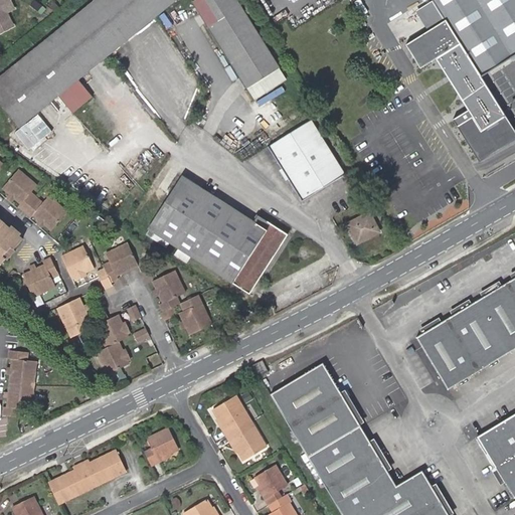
[(0,0),(0,33),(13,27),(6,13),(14,9),(9,0),(0,0)]
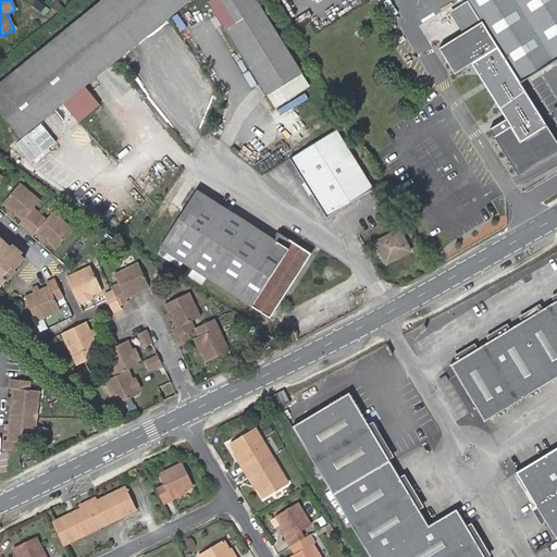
[(0,112),(20,138),(189,0),(103,0),(0,84),(0,112)]
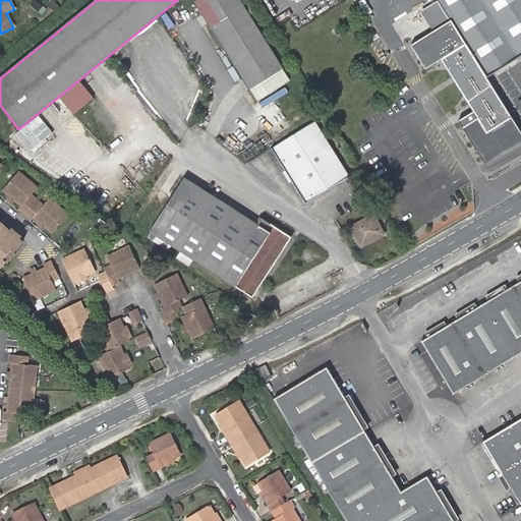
[(282,69),(238,0),(199,0),(195,3),(249,90),(257,101),(289,81),(282,69)]
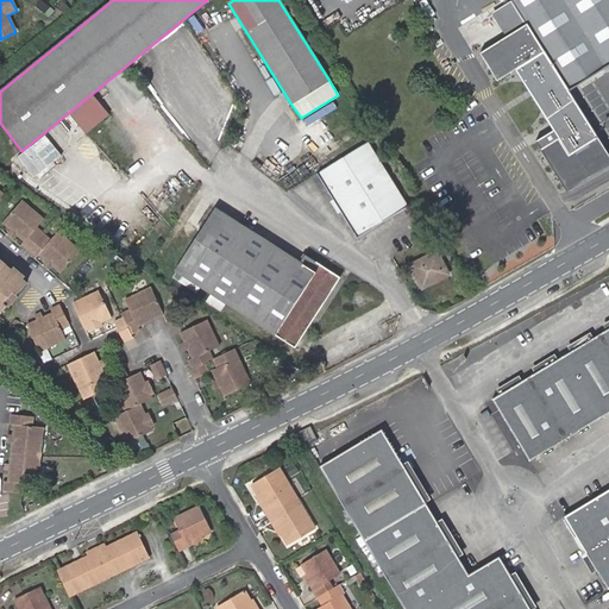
[(608,0),(510,0),(526,23),(478,52),(496,80),(514,69),(553,129),(535,140),(566,190),(608,163),(608,155),(567,90),(591,77),(608,66),(608,0)]
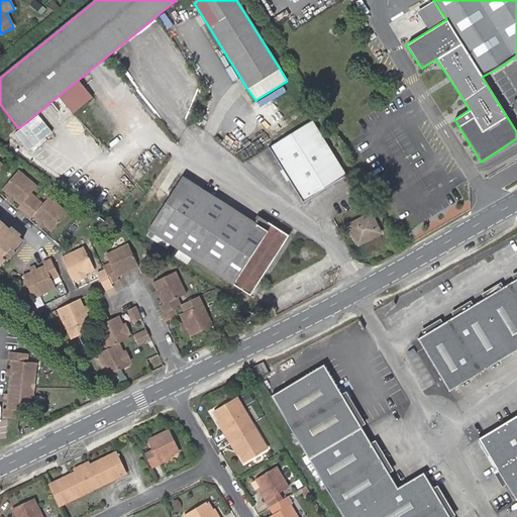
[(283,171),(290,182),(304,204),(347,178),(312,122),(269,148),(283,171)]
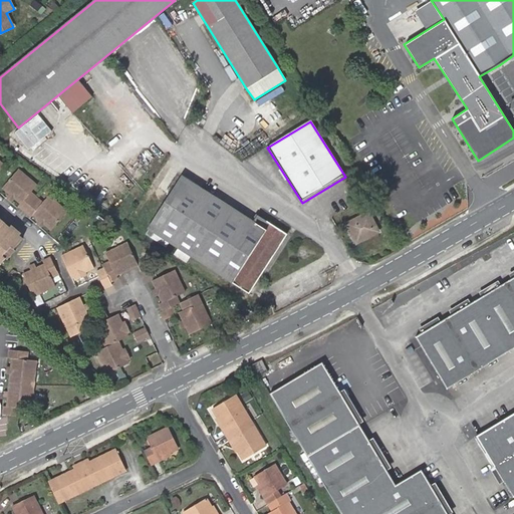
[(285,183),(288,181),(281,170),(278,171),(285,183)]
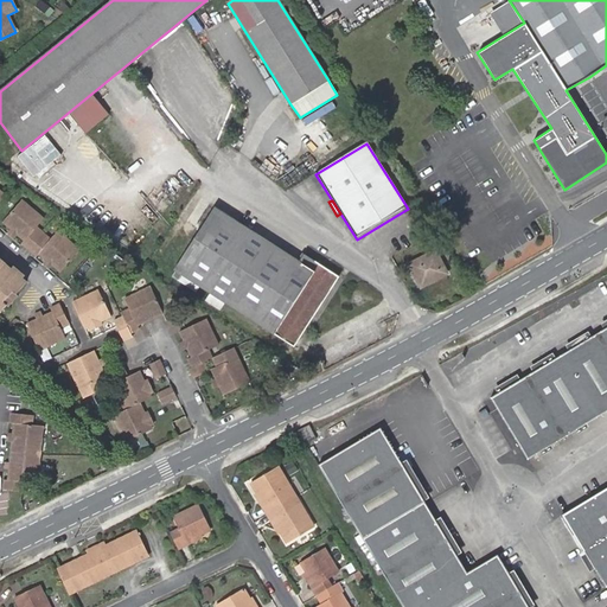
[(39,255),(45,261),(52,266),(59,273),(78,250),(58,232),(50,241),(36,229),(44,219),(21,202),(2,223),(10,229),(17,235),(24,242),(21,246),(36,259),(39,255)]
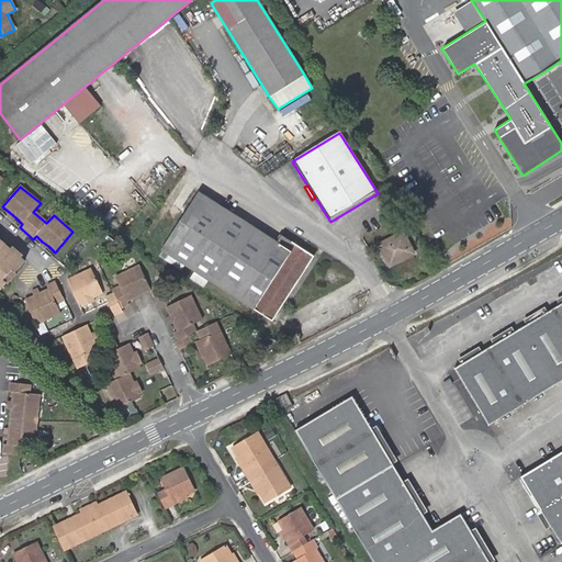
[(277,244),(198,192),(161,250),(271,322),(314,256),(281,237),(277,244)]
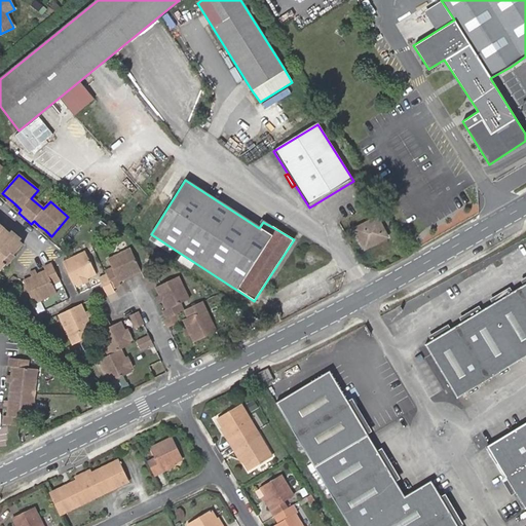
[(14,203),(8,198),(6,201),(11,208),(14,203)]
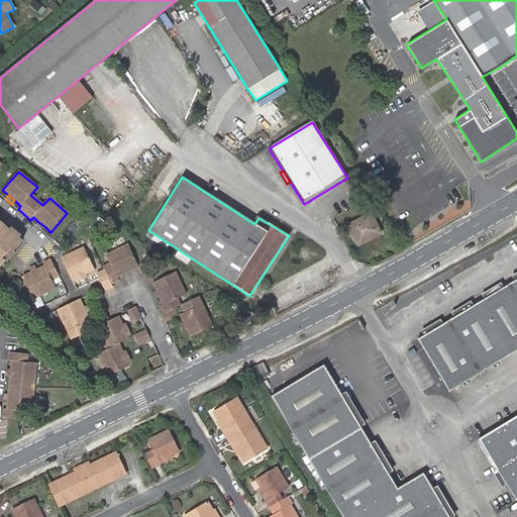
[(380,233),(371,214),(347,225),(357,245),(380,233)]
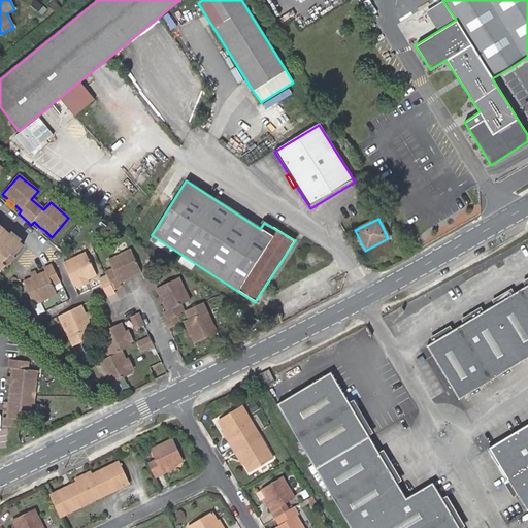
[(24,246),(0,226),(0,272),(6,266),(3,264),(11,254),(14,257),(24,246)]
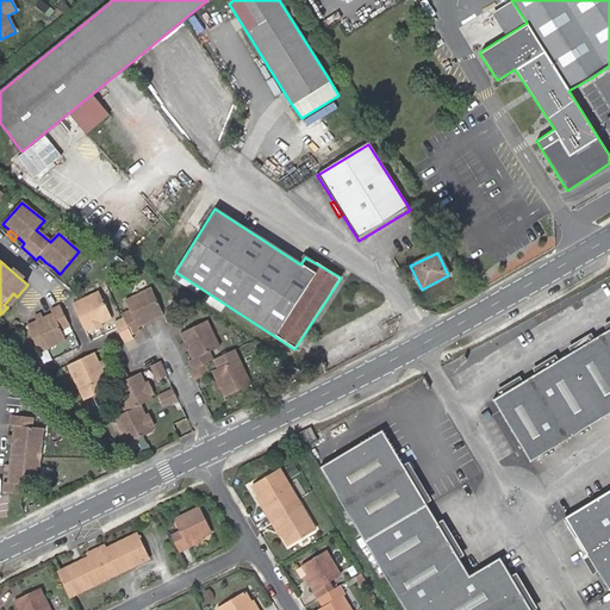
[(122,319),(130,336),(139,331),(137,328),(163,316),(150,290),(125,302),(129,312),(120,316),(122,319)]
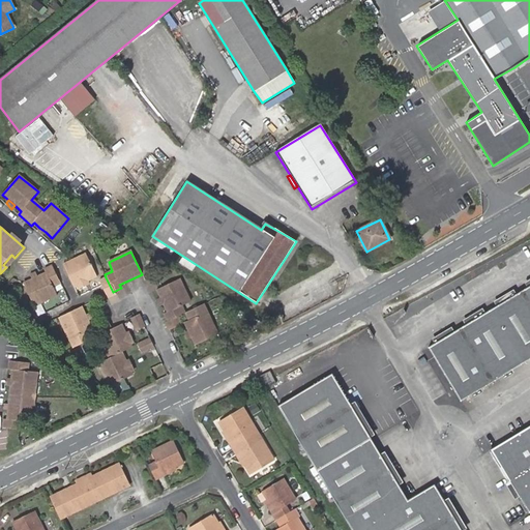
[(74,288),(76,287),(84,283),(88,281),(96,277),(86,255),(63,266),(74,288)]
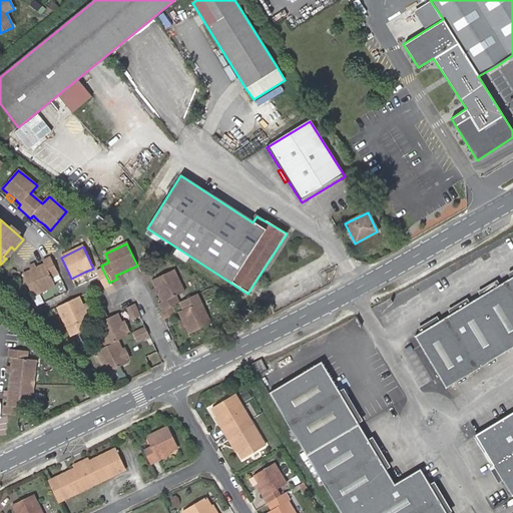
[(44,265),(36,269),(30,271),(23,275),(33,298),(55,287),(50,279),(58,276),(50,258),(42,262),(44,265)]
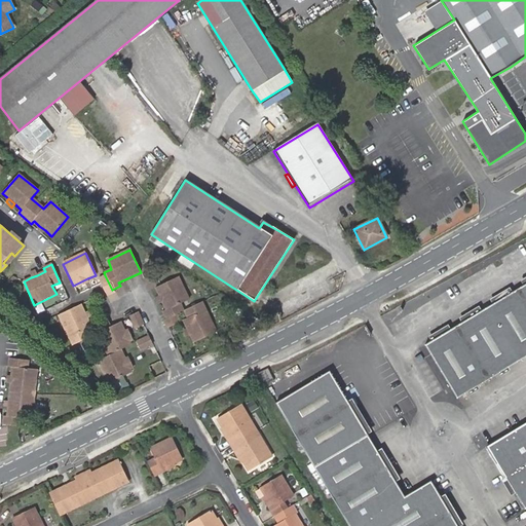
[(114,293),(112,290),(105,275),(98,279),(107,297),(114,293)]
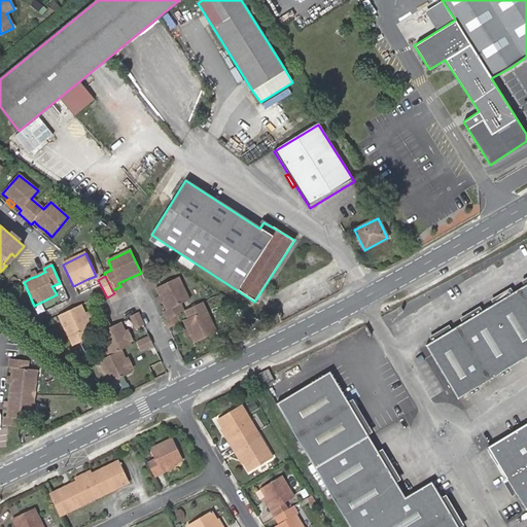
[(180,314),(185,311),(181,305),(189,301),(178,278),(156,289),(160,296),(163,303),(167,311),(164,313),(167,320),(177,315),(180,314)]
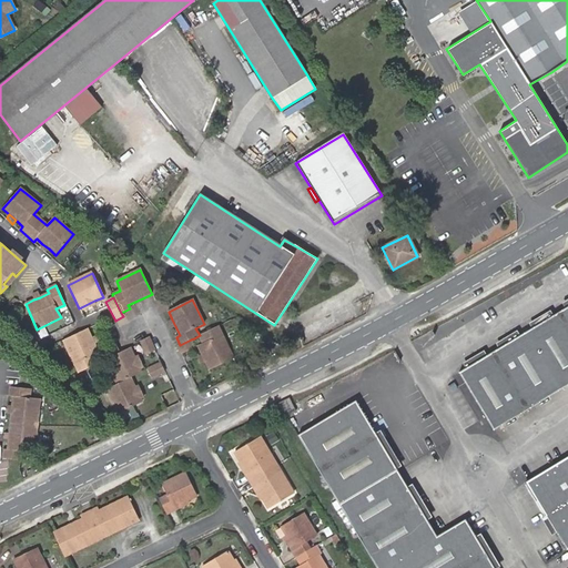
[(494,430),(567,385),(567,308),(459,374),(494,430)]
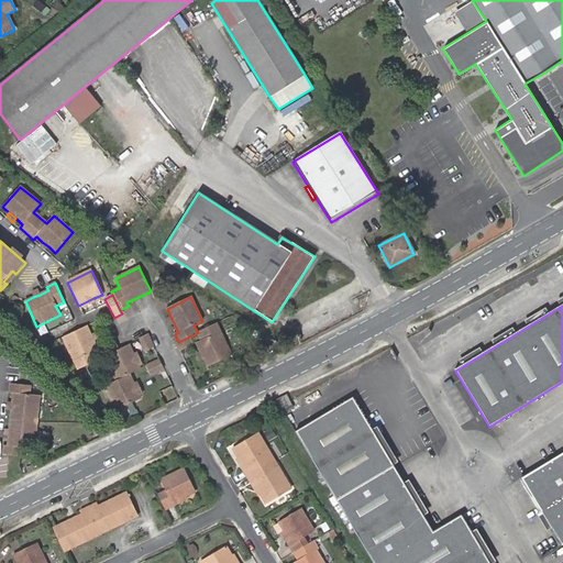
[(100,349),(108,345),(102,333),(108,330),(103,319),(62,339),(77,371),(97,361),(92,353),(100,349)]
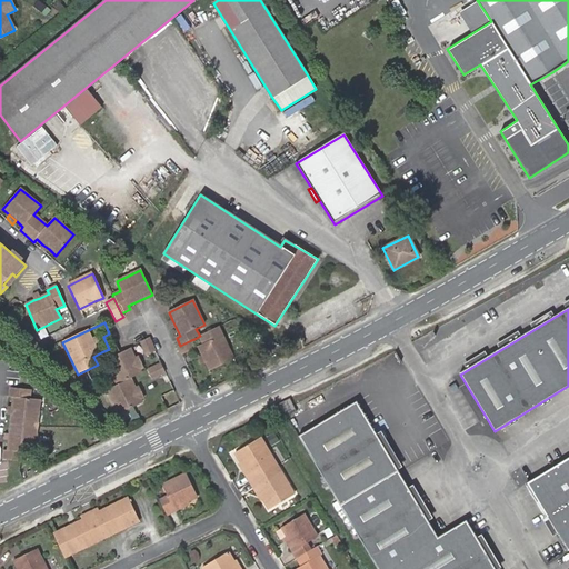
[(218,327),(200,336),(195,339),(209,371),(235,360),(218,327)]
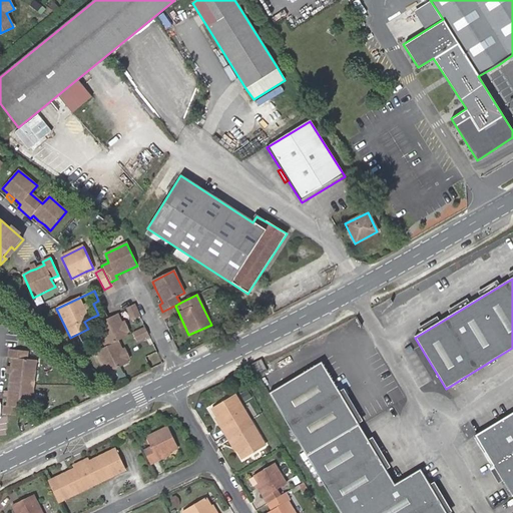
[(139,317),(134,306),(126,310),(132,321),(139,317)]
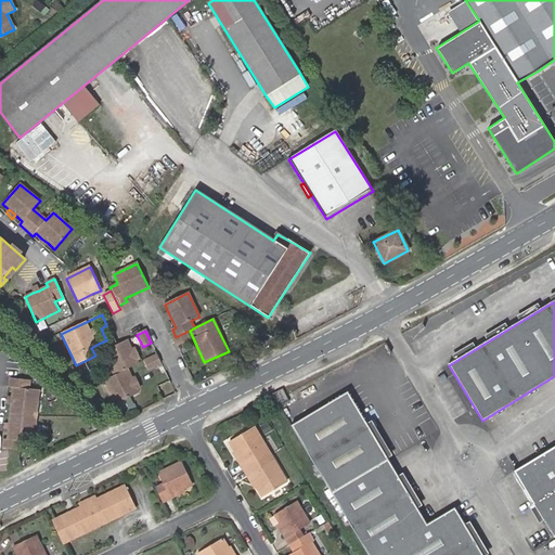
[(191,340),(186,332),(176,337),(173,338),(177,347),(191,340)]
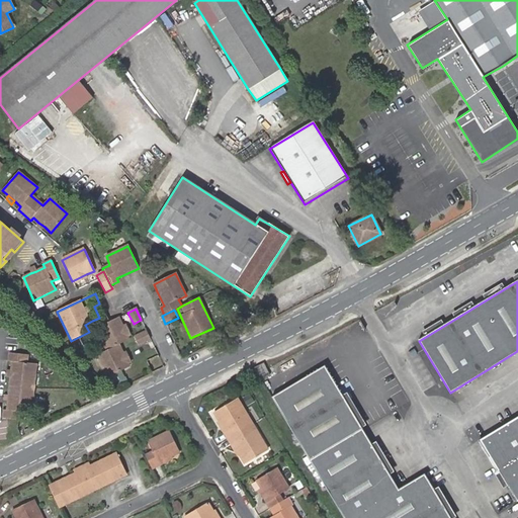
[(105,315),(99,318),(92,321),(106,351),(118,345),(128,341),(127,338),(131,336),(127,329),(124,330),(122,326),(118,318),(108,322),(105,315)]
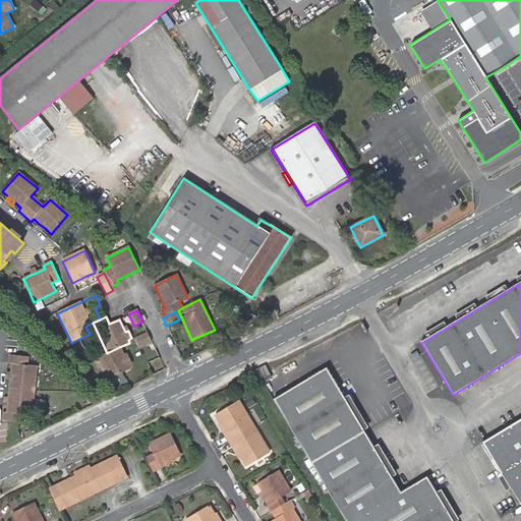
[(148,333),(134,339),(138,347),(152,341),(148,333)]
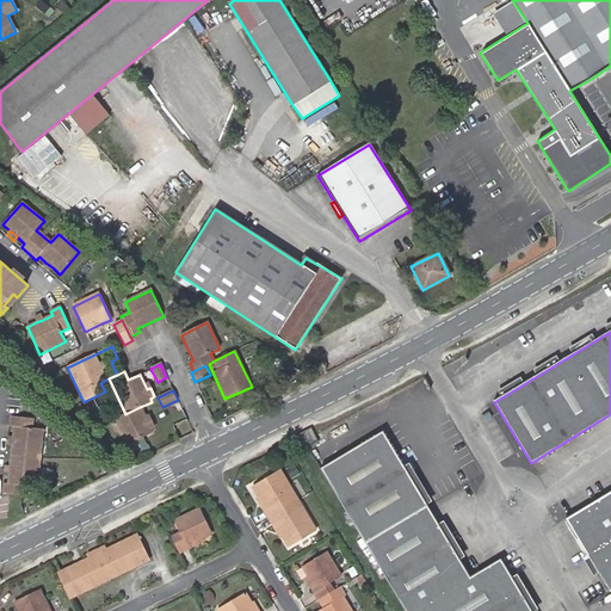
[(140,407),(125,414),(113,419),(127,445),(153,433),(150,430),(154,429),(150,420),(147,421),(144,417),(140,407)]
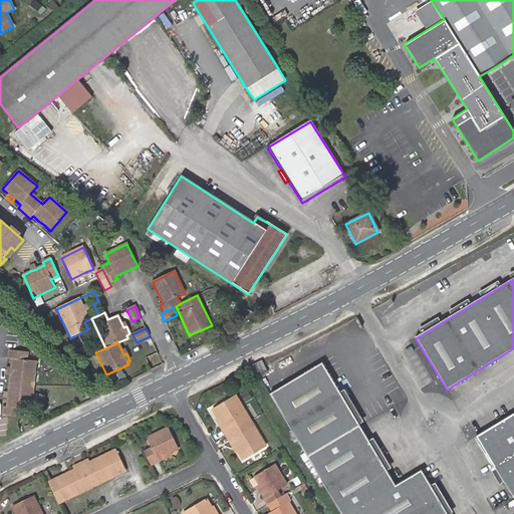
[(12,359),(11,367),(10,374),(6,409),(2,408),(2,416),(20,418),(21,410),(30,411),(36,361),(27,360),(28,352),(9,350),(8,358),(12,359)]
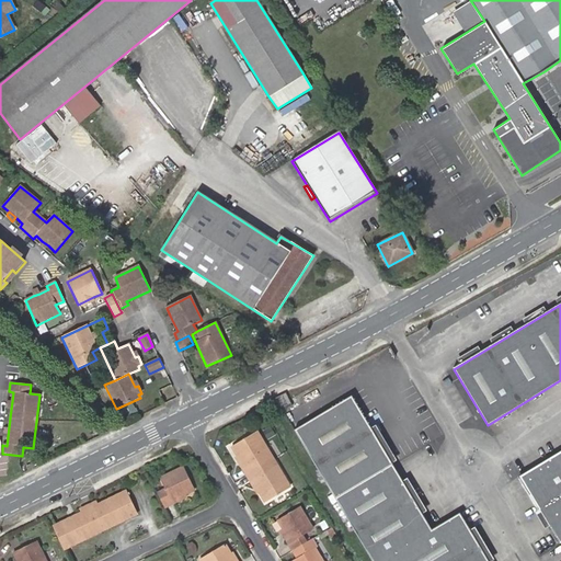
[(431,531),(352,398),(294,431),(371,560),(487,560),(459,515),(431,531)]
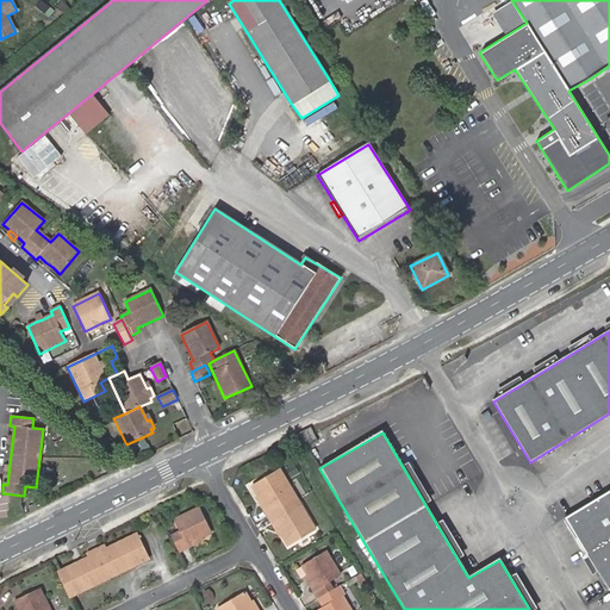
[(262,509),(268,517),(298,499),(280,468),(251,486),(265,506),(262,509)]
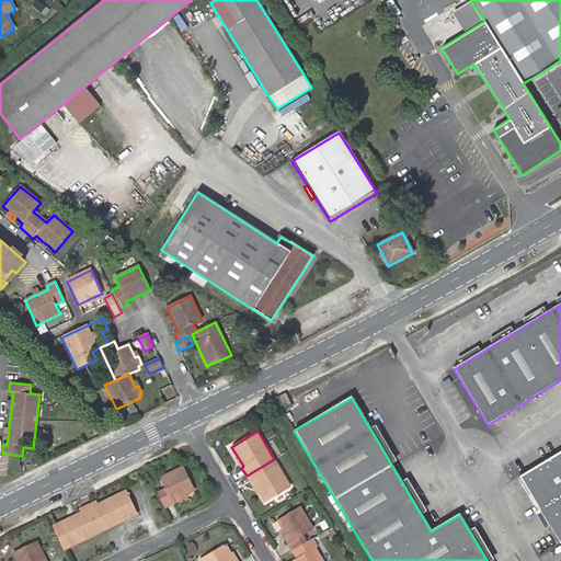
[(560,544),(560,451),(521,477),(560,545),(560,544)]
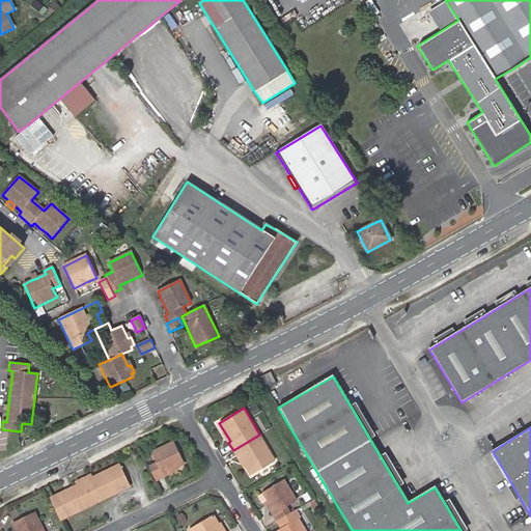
[(259,435),(233,450),(238,457),(240,456),(251,475),(276,460),(259,435)]
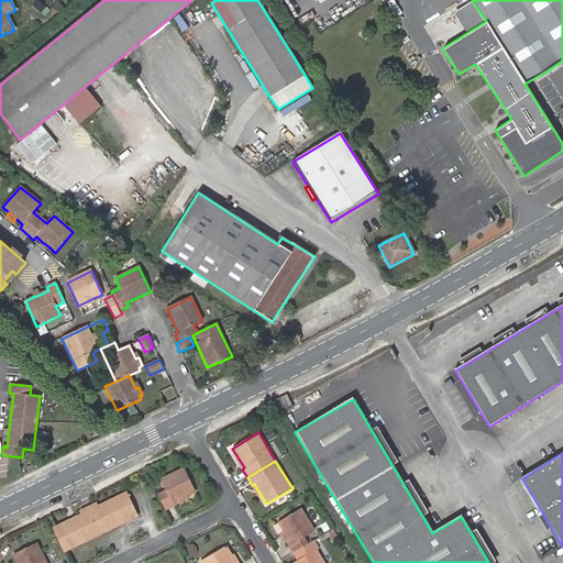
[(158,496),(165,510),(174,506),(173,504),(195,493),(184,470),(162,481),(167,493),(158,496)]
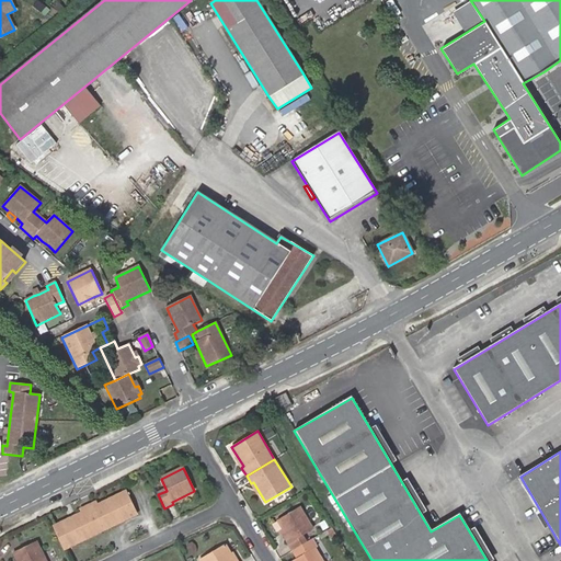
[(101,503),(112,526),(138,514),(127,490),(101,503)]
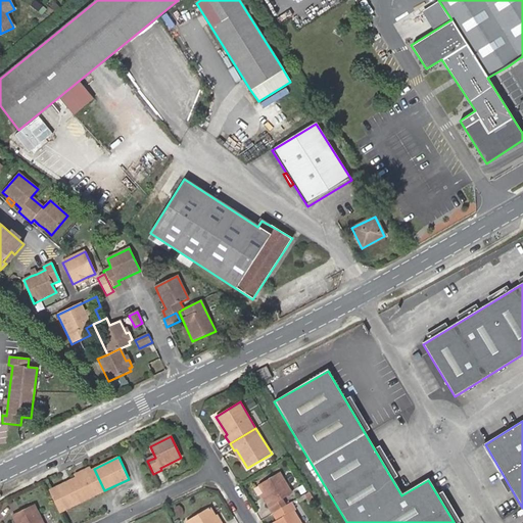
[(59,512),(104,490),(94,469),(91,470),(90,468),(74,475),(75,478),(48,490),(59,512)]
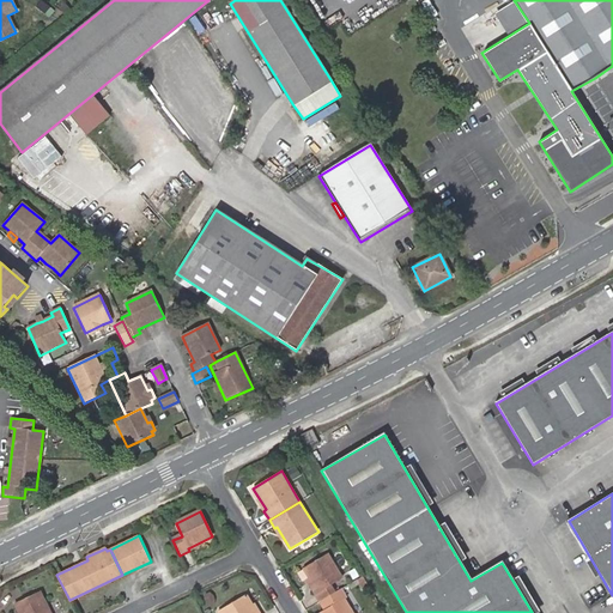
[(316,594),(321,602),(337,594),(332,587),(344,580),(329,556),(305,570),(319,593),(316,594)]
